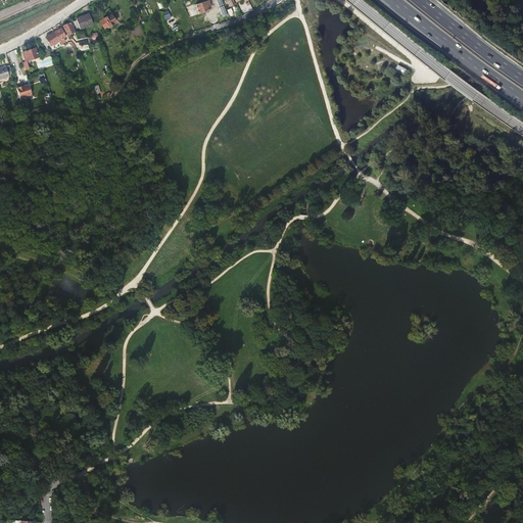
[(205,0),(197,4),(201,13),(212,8),(211,5),(210,2),(212,2),(210,0),(205,0)]
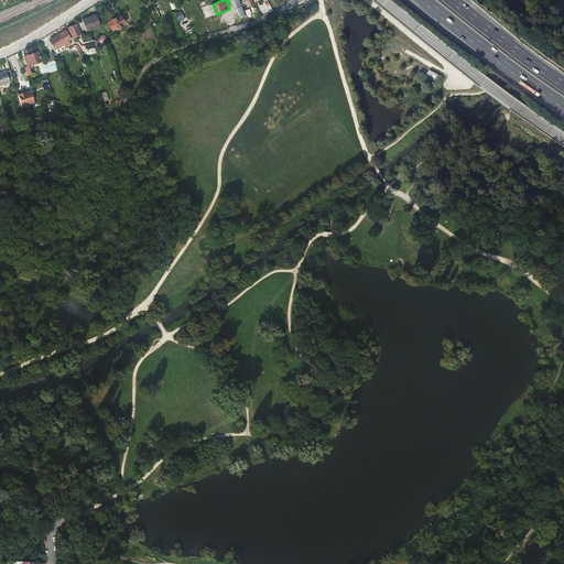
[(77,24),(80,32),(86,30),(87,31),(100,25),(96,14),(83,20),(84,22),(77,24)]
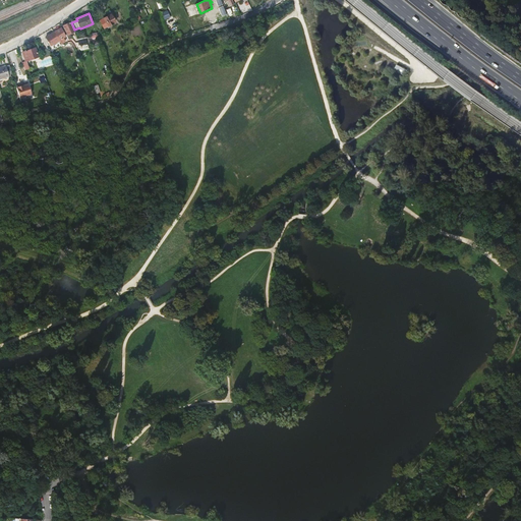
[(111,14),(100,21),(104,29),(115,22),(111,14)]
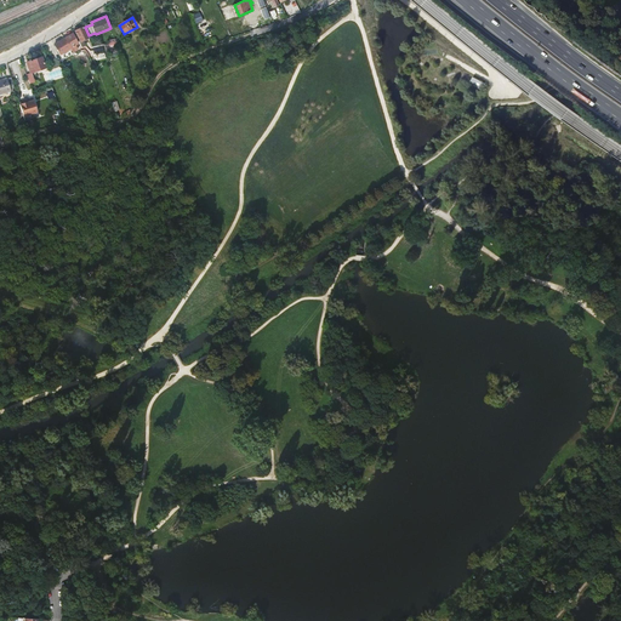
[(75,32),(79,40),(83,47),(86,46),(85,41),(83,43),(83,41),(86,39),(87,40),(90,39),(89,35),(85,27),(75,32)]
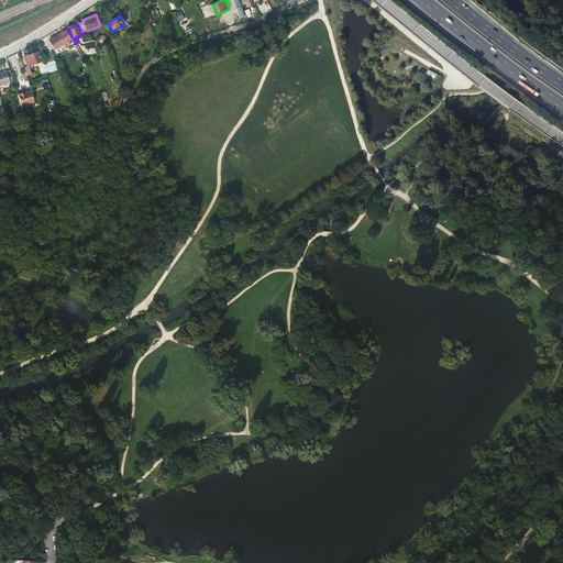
[(58,35),(64,43),(66,47),(72,44),(69,40),(72,39),(66,30),(58,35)]
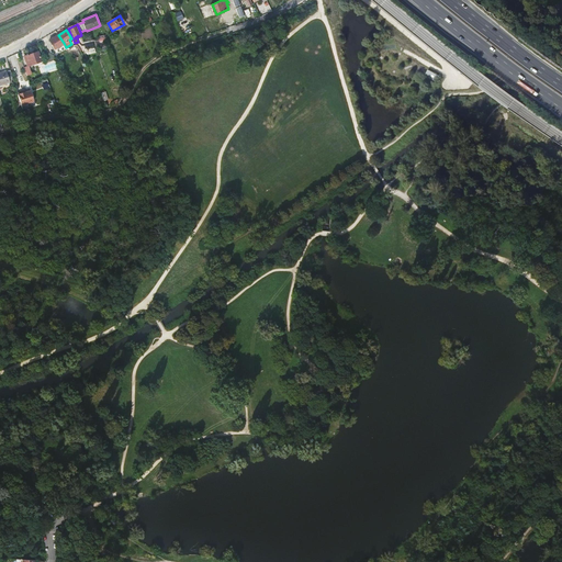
[(49,41),(55,48),(64,43),(58,35),(49,41)]
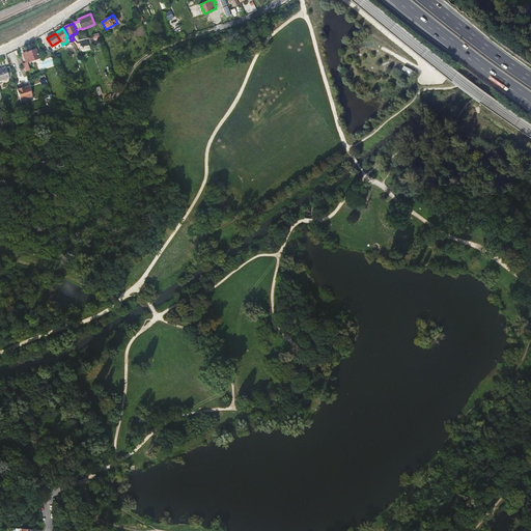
[(36,49),(23,53),(26,62),(39,58),(36,49)]
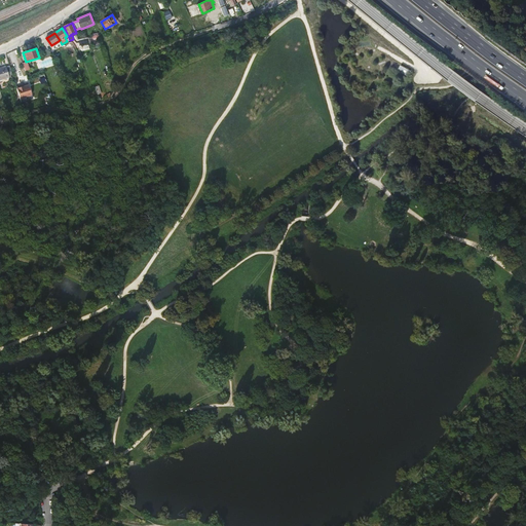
[(412,71),(402,65),(398,70),(409,77),(412,71)]
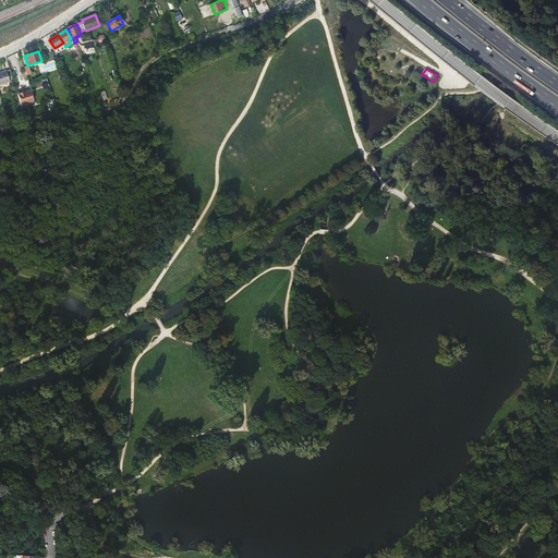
[(0,72),(0,84),(9,83),(8,81),(13,80),(11,72),(11,71),(5,73),(5,71),(0,72)]
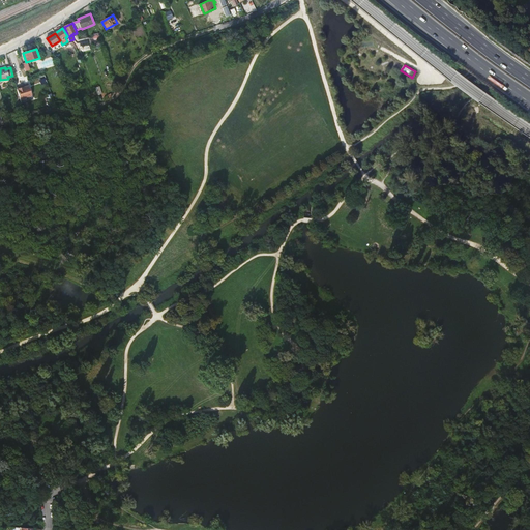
[(29,86),(17,89),(20,99),(26,98),(27,101),(33,99),(29,86)]
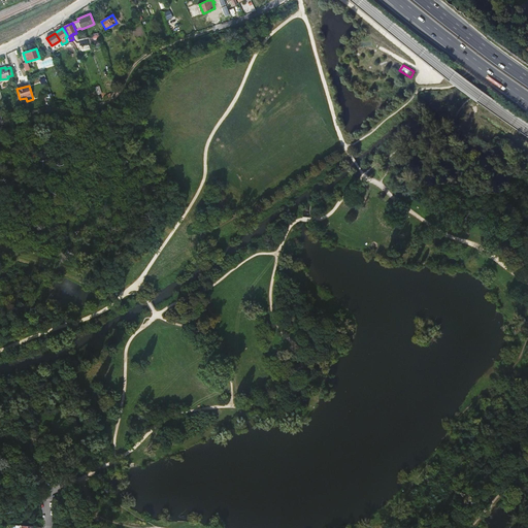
All buildings are outlined.
